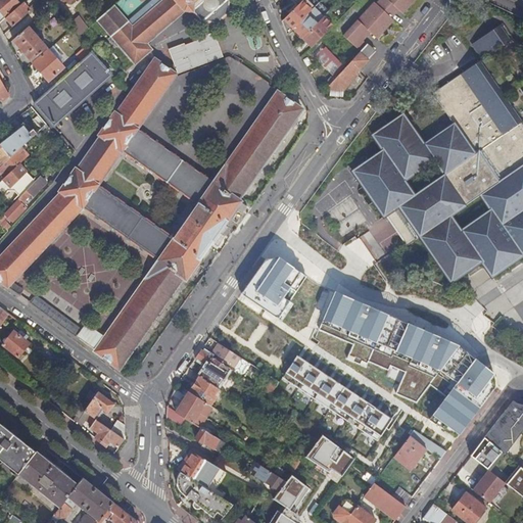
[(15,0),(0,0),(0,2),(2,5),(1,6),(0,6),(0,21),(6,17),(20,5),(15,0)]
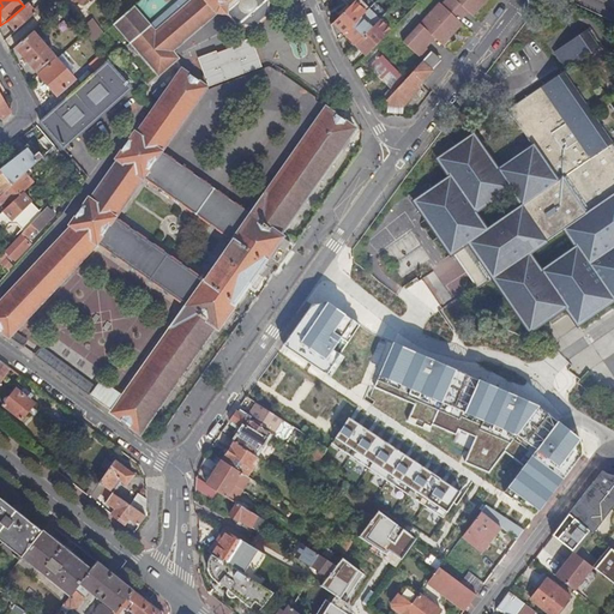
[(192,0),(155,32),(149,25),(139,34),(131,41),(158,73),(176,58),(170,50),(216,11),(226,12),(236,25),(256,26),(269,16),(269,0),(192,0)]
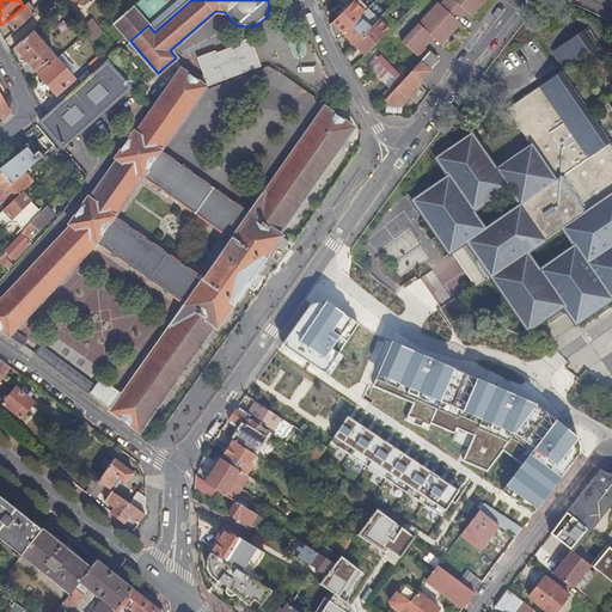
[(418,87),(416,86),(432,68),(440,61),(426,48),(434,38),(442,46),(461,24),(459,22),(467,12),(472,17),(487,0),(444,0),(440,5),(439,2),(403,42),(421,60),(385,99),(387,103),(403,104),(418,87)]
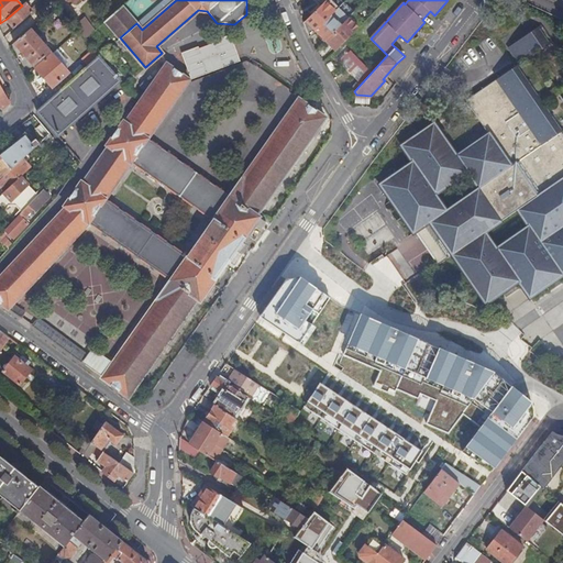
[(33,12),(24,2),(22,6),(7,19),(14,28),(33,12)]
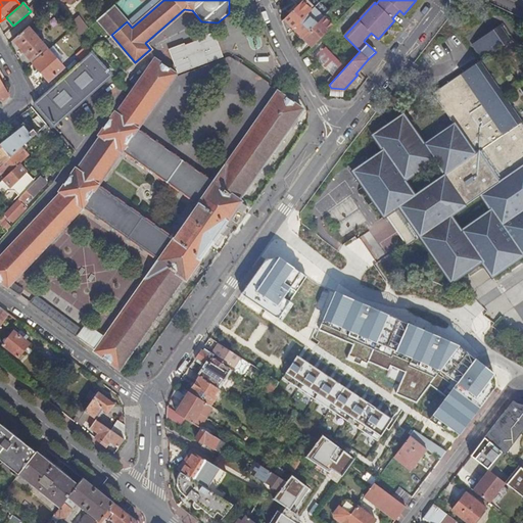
[(115,5),(99,19),(111,35),(119,29),(127,21),(129,20),(115,5)]
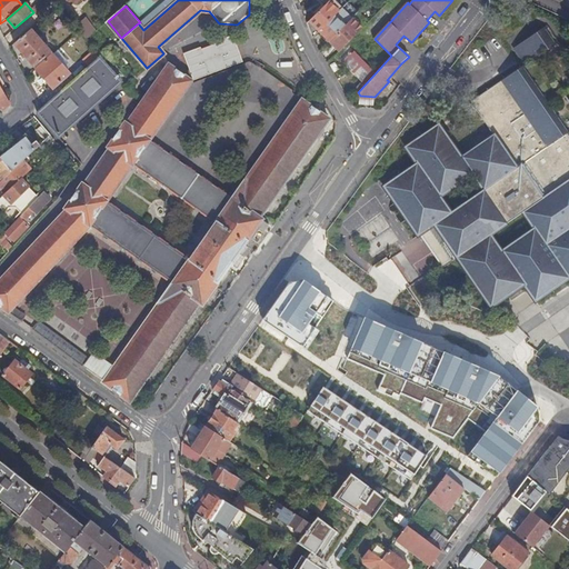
[(332,17),(322,7),(309,20),(319,30),(332,17)]
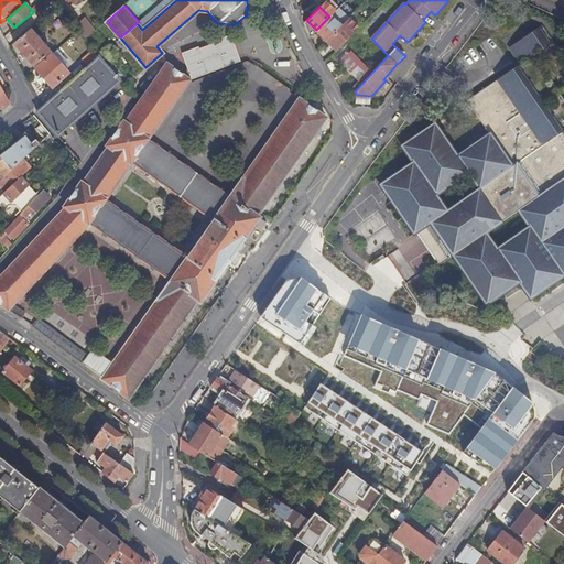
[(340,19),(334,12),(329,17),(316,30),(326,40),(347,19),(343,15),(340,19)]
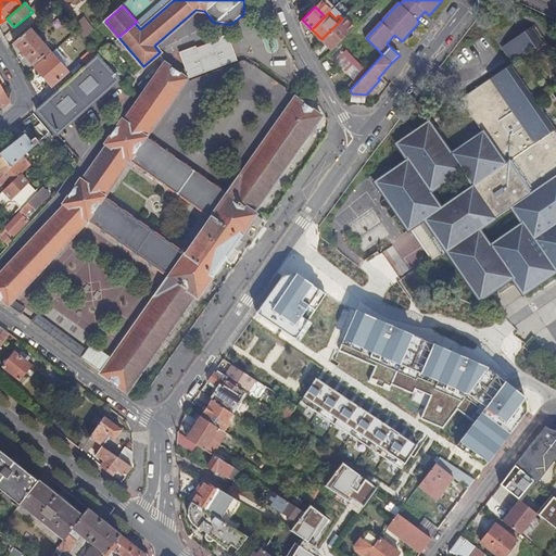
[(43,17),(36,24),(40,28),(48,22),(43,17)]
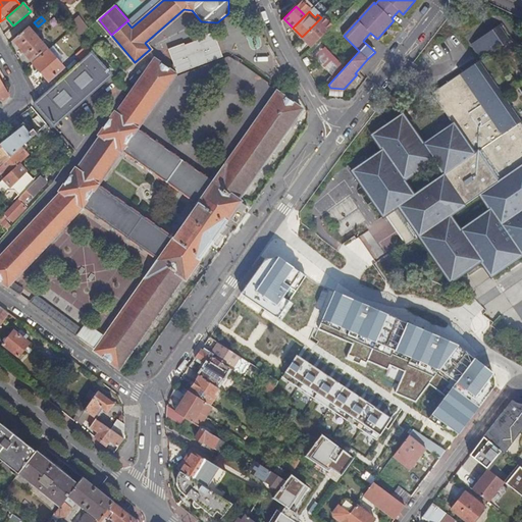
[(80,16),(70,23),(72,27),(80,36),(89,29),(80,16)]
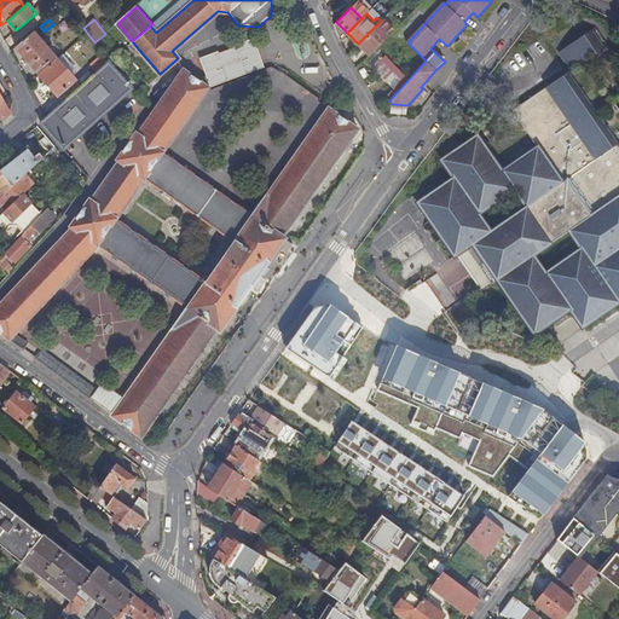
[(381,21),(358,44),(365,52),(372,45),(376,48),(393,30),(382,19),(381,21)]
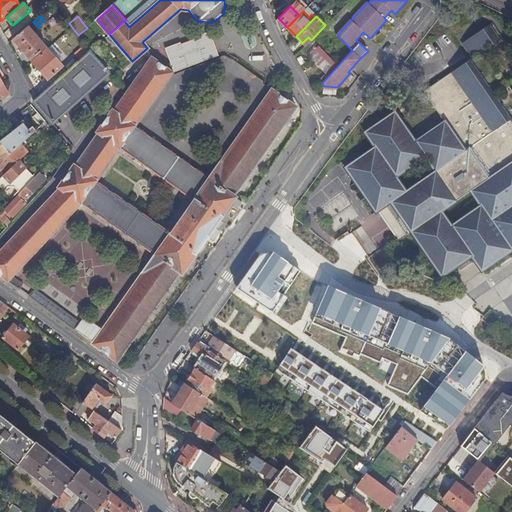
[(442,276),(471,256),(482,271),(511,250),(511,121),(511,120),(511,119),(511,90),(485,51),(500,41),(489,25),(465,42),(475,57),(424,91),(429,99),(430,99),(445,121),(415,141),(406,127),(407,126),(395,111),(365,131),(375,147),(345,167),(376,212),(378,210),(391,202),(411,232),(442,276)]
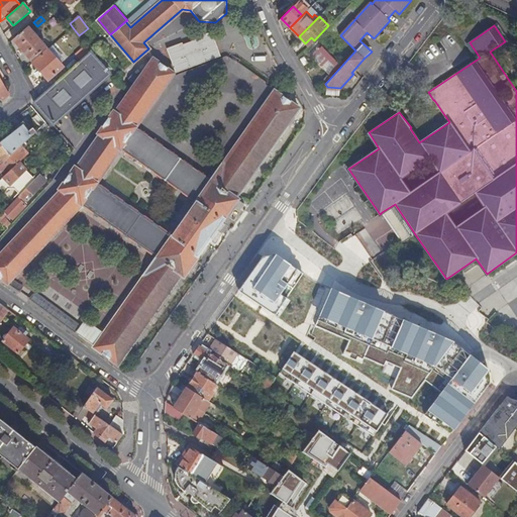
[(29,26),(13,39),(31,61),(47,47),(29,26)]
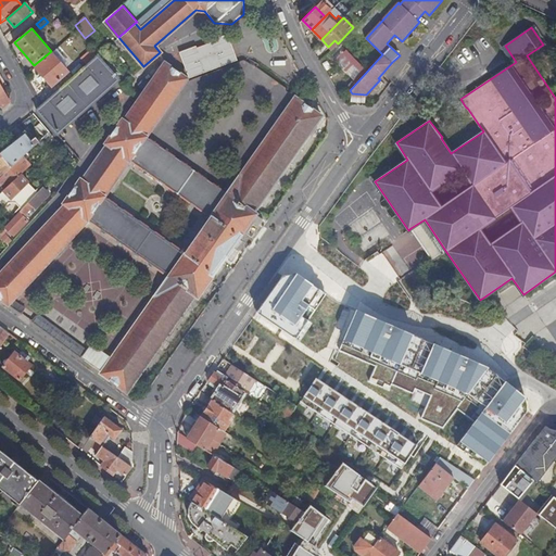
[(190,78),(239,61),(230,35),(180,52),(190,78)]
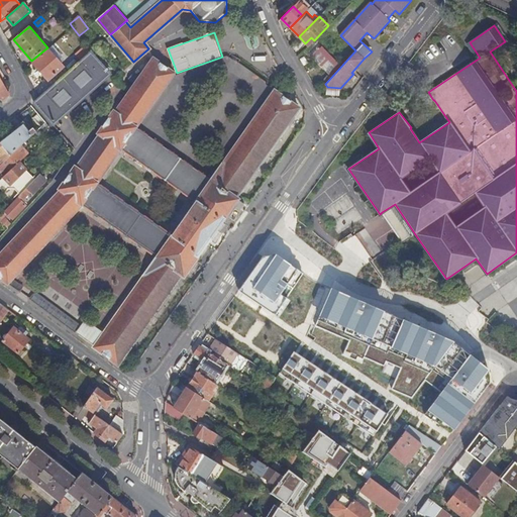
[(91,52),(83,40),(71,52),(79,63),(91,52)]
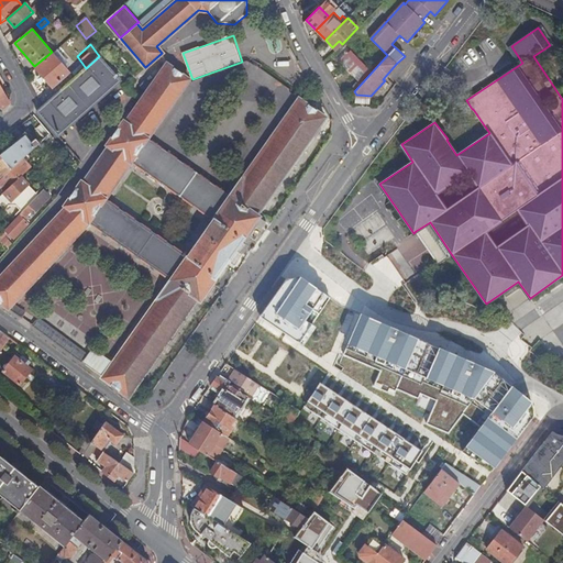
[(53,53),(63,65),(64,63),(63,62),(66,58),(57,48),(53,53)]
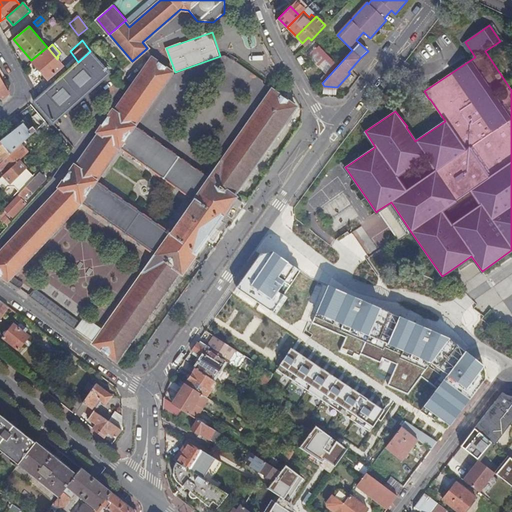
[(63,66),(57,59),(48,48),(33,62),(48,79),(63,66)]
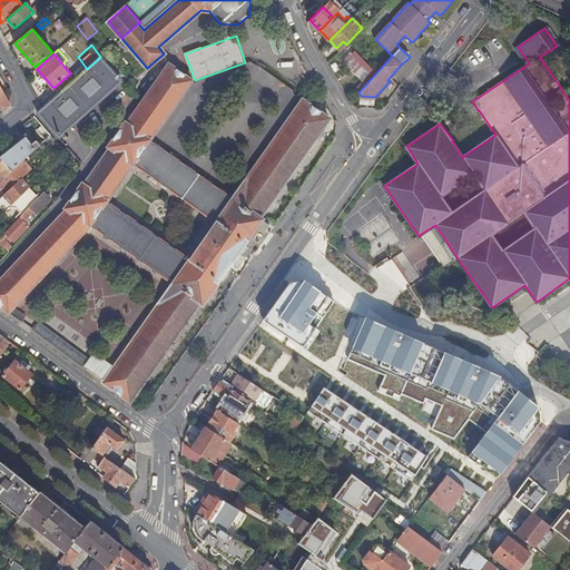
[(43,107),(37,112),(59,138),(121,81),(100,57),(87,69),(43,107)]
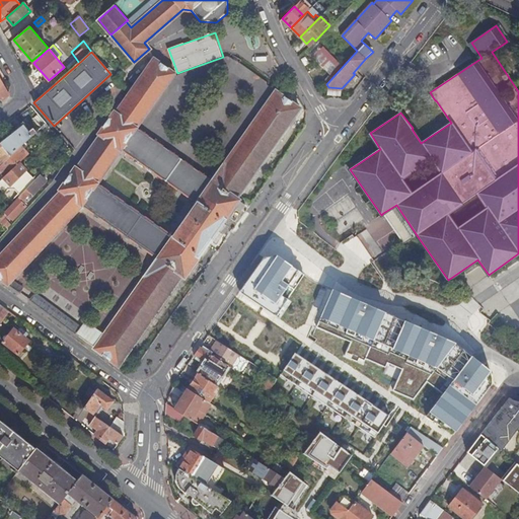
[(100,135),(84,157),(82,156),(59,190),(61,191),(0,254),(0,278),(7,284),(12,279),(82,206),(154,256),(151,261),(152,266),(104,334),(98,343),(95,346),(94,348),(118,366),(181,276),(184,278),(187,275),(191,274),(199,263),(198,258),(213,236),(225,219),(229,218),(236,209),(237,207),(236,203),(238,201),(238,200),(236,198),(299,108),(275,91),(217,173),(212,174),(209,178),(136,128),(173,73),(153,59),(116,113),(114,112),(98,134),(100,135)]
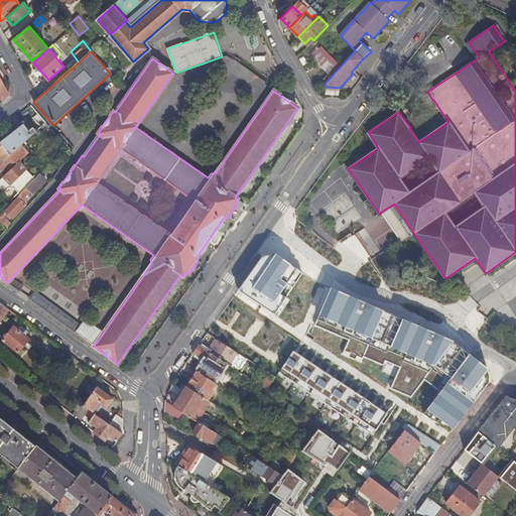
[(413,65),(409,61),(403,69),(407,73),(413,65)]
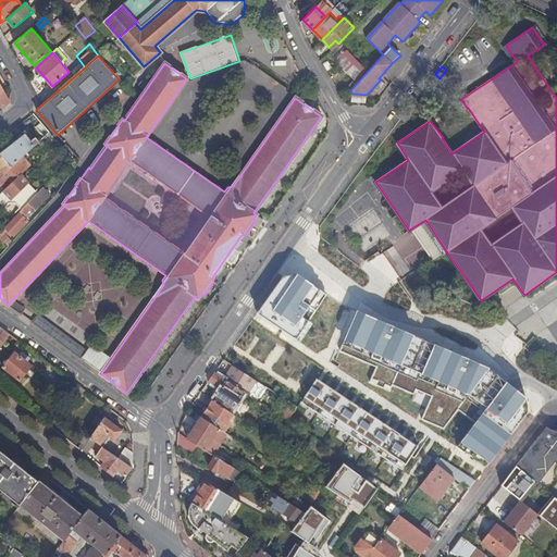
[(289,91),(256,67),(252,73),(281,94),(283,95),(285,93),(288,94),(289,91)]
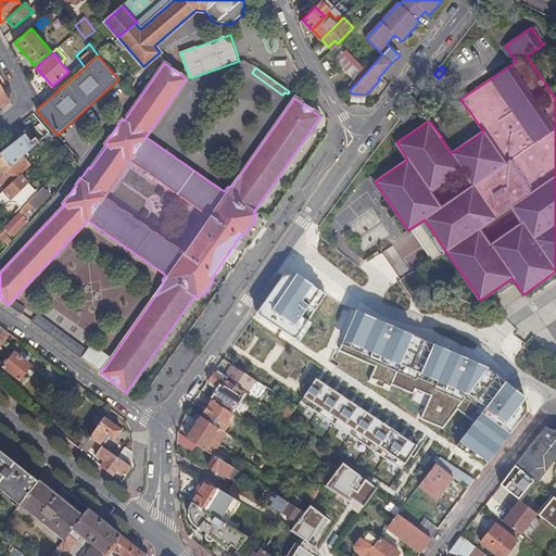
[(25,134),(0,152),(0,153),(11,166),(24,154),(34,144),(25,134)]
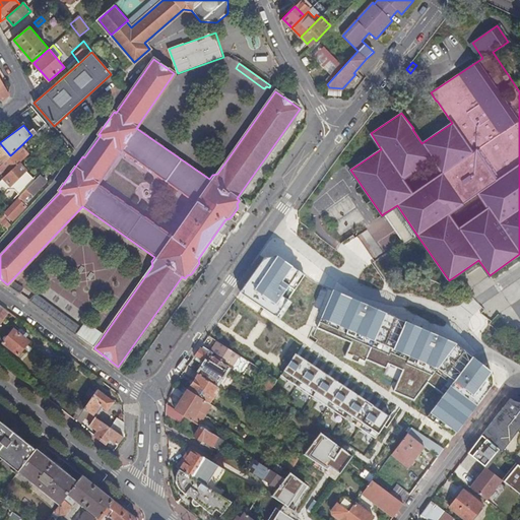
[(0,165),(10,155),(0,143),(0,165)]
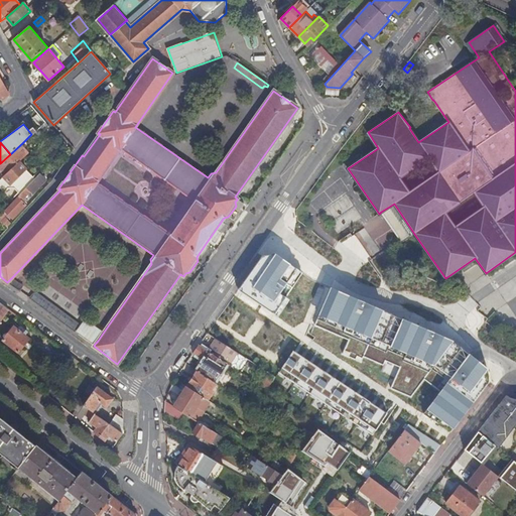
[(10,154),(0,163),(0,170),(4,175),(17,162),(18,161),(30,151),(22,143),(10,154)]
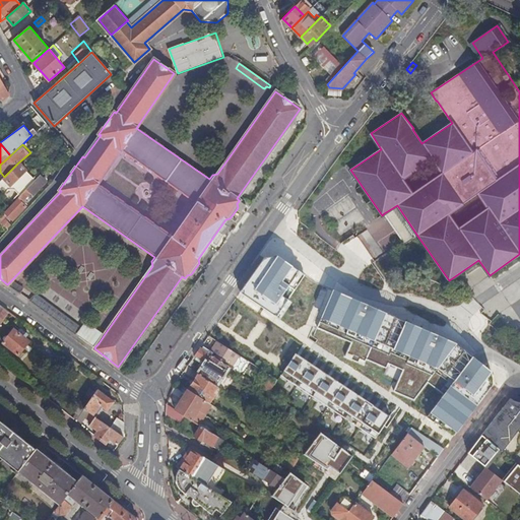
[(0,180),(0,189),(3,193),(25,172),(18,163),(17,164),(4,177),(0,180)]
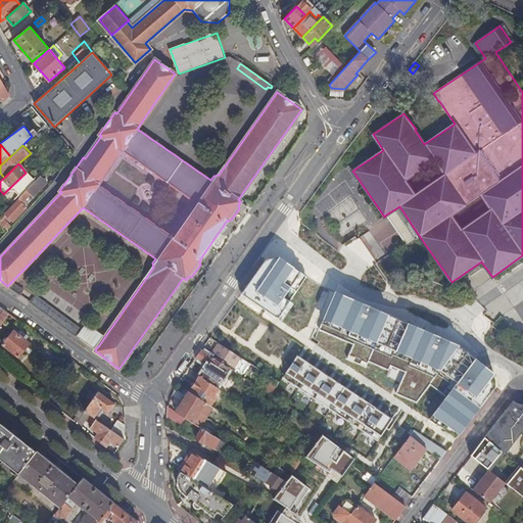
[(26,173),(3,194),(4,195),(8,191),(14,192),(19,197),(35,182),(26,173)]
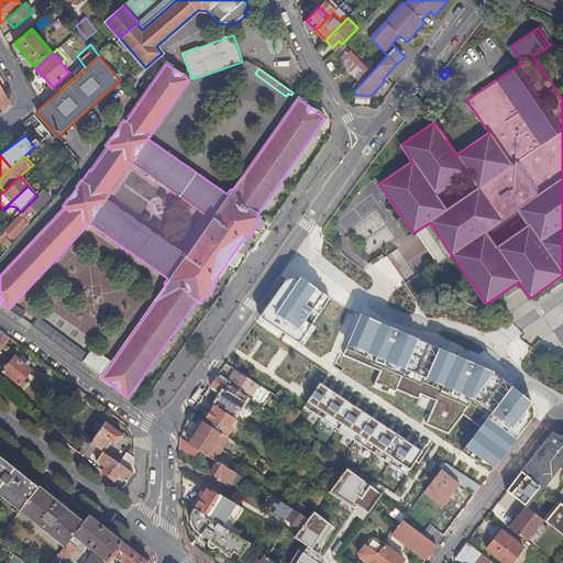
[(50,197),(42,190),(37,196),(21,212),(0,234),(0,235),(2,238),(7,232),(13,238),(28,223),(23,219),(33,209),(35,211),(50,197)]
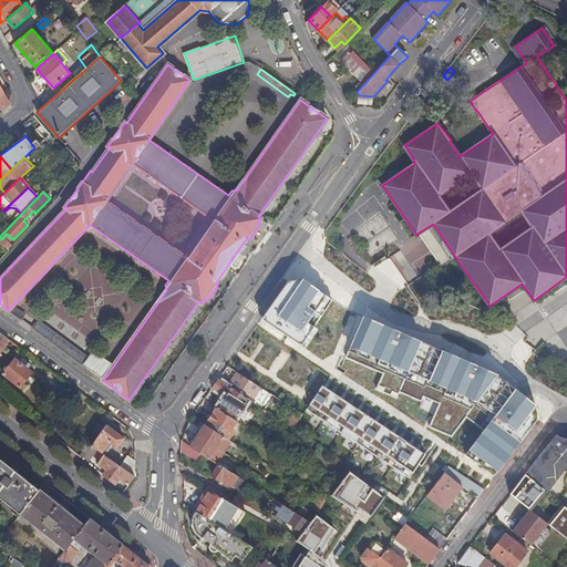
[(385,212),(363,227),(369,236),(391,220),(385,212)]
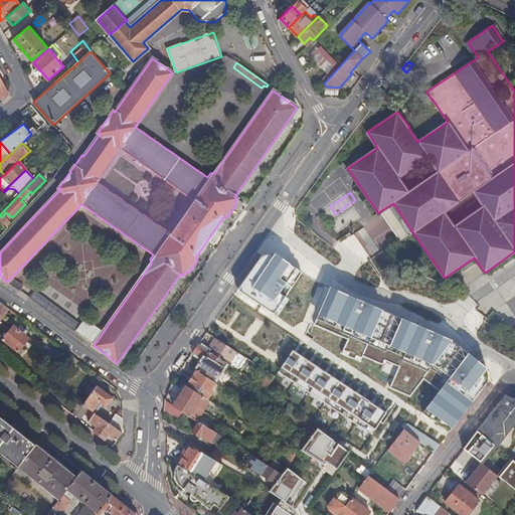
[(235,205),(234,207),(237,210),(242,203),(236,199),(234,201),(235,205)]
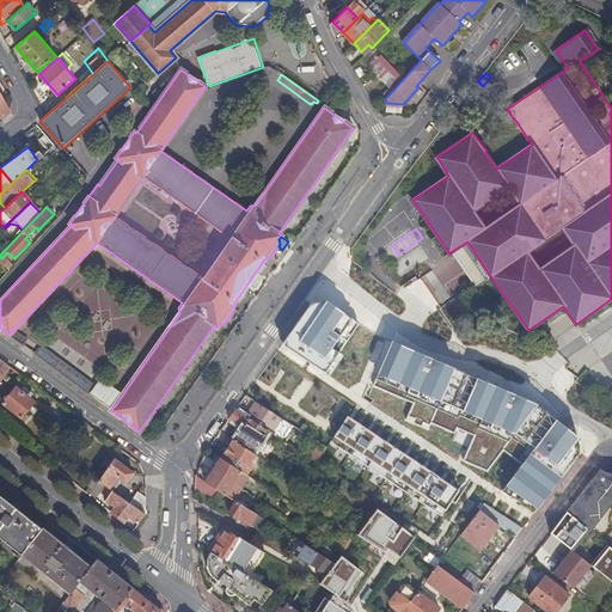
[(424,242),(401,257),(408,269),(432,252),(424,242)]
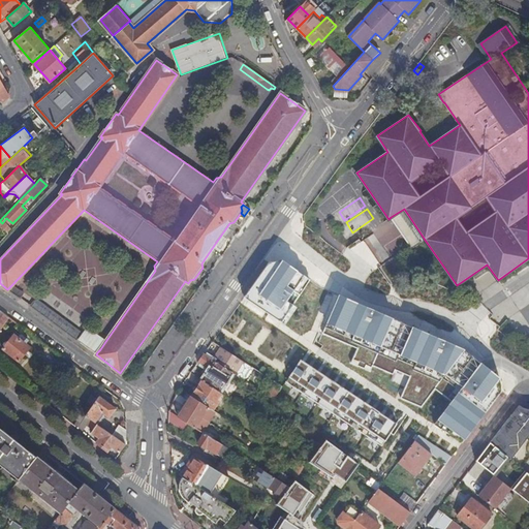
[(404,209),(391,217),(412,248),(425,240),(404,209)]
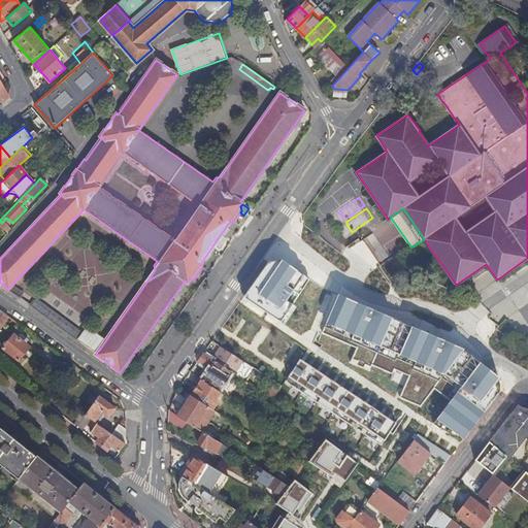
[(373,233),(362,238),(368,252),(380,246),(373,233)]
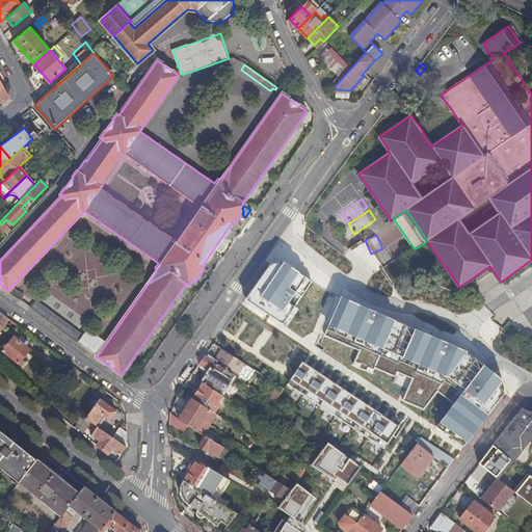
[(117,275),(65,237),(55,250),(97,282),(97,283),(107,290),(117,275)]
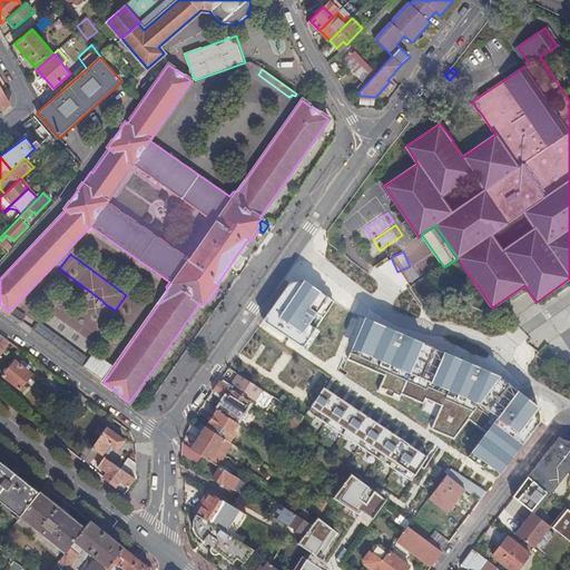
[(320,291),(303,281),(278,317),(303,333),(316,313),(308,307),(320,291)]
